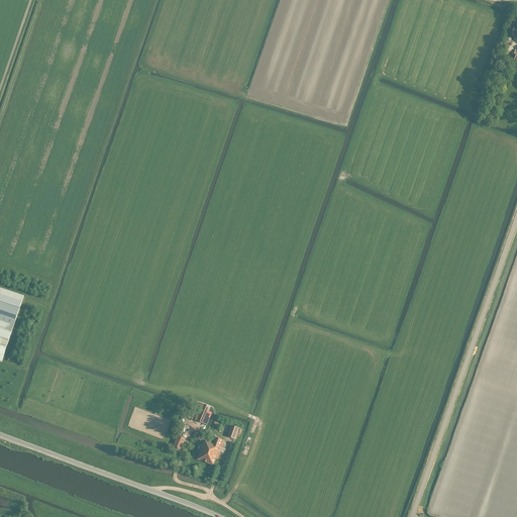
[(504,35),(510,37),(513,29),(515,30),(516,23),(516,14),(512,13),(504,35)]
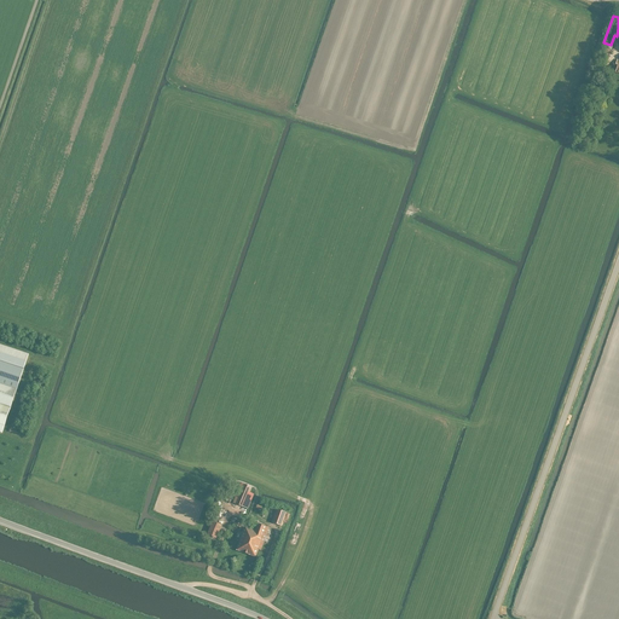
[(0,432),(1,433),(28,354),(0,343),(0,432)]
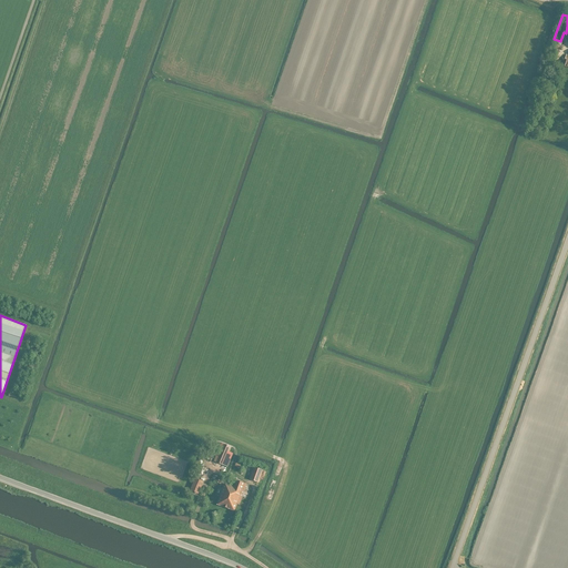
[(214,458),(213,460),(216,462),(223,465),(227,466),(233,453),(229,452),(231,446),(221,443),(214,458)]
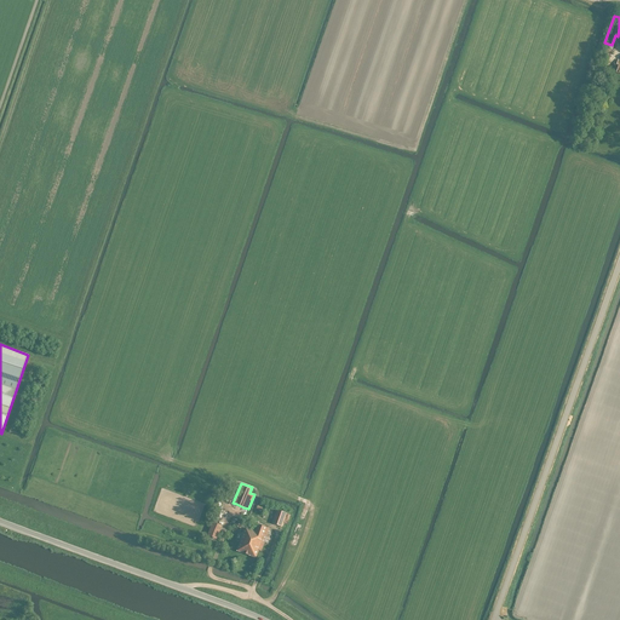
[(273,522),(282,526),(287,512),(277,509),(273,522)]
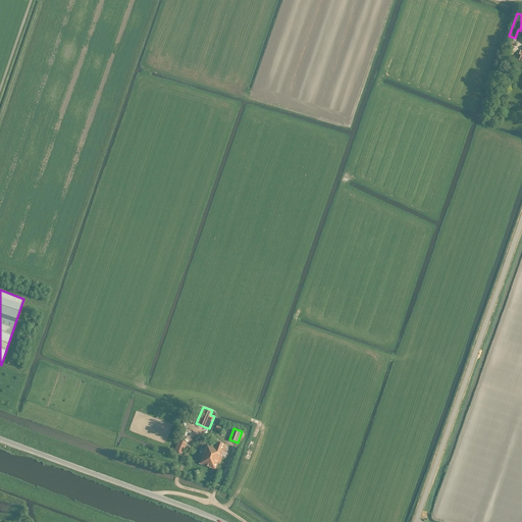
[(187,442),(178,439),(174,451),(181,454),(187,442)]
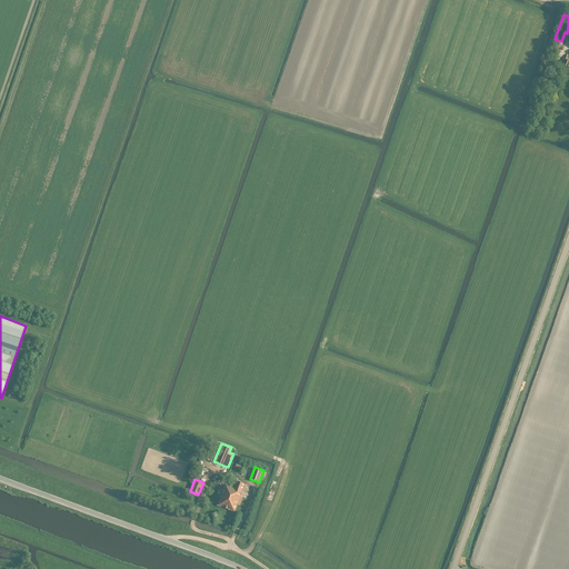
[(220,497),(217,506),(235,511),(237,503),(239,505),(247,483),(237,480),(233,487),(225,483),(220,497)]
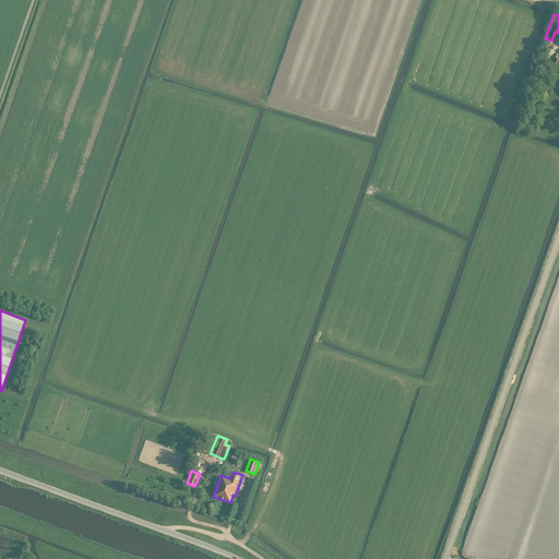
All buildings are outlined.
